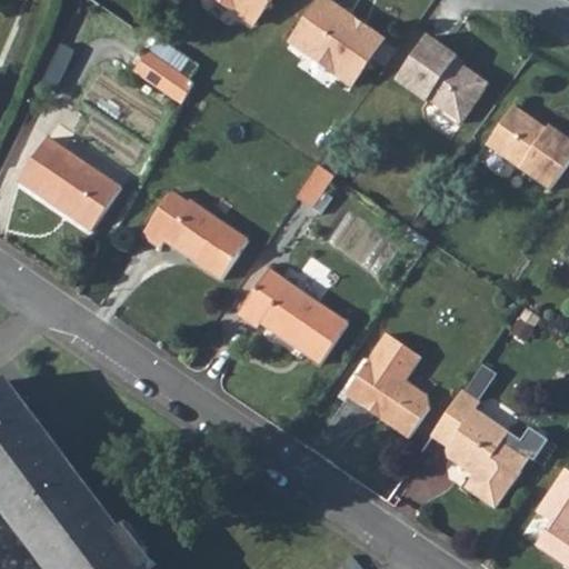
[(228,0),(236,5),(237,12),(255,25),(271,0),(228,0)]
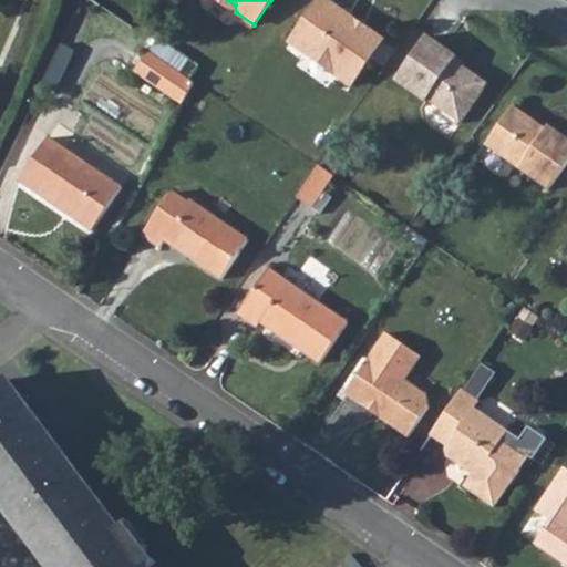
[(323,0),(319,0),(290,43),(307,54),(315,53),(333,66),(334,73),(352,85),(383,40),(367,29),(362,30),(357,26),(356,21),(323,0)]
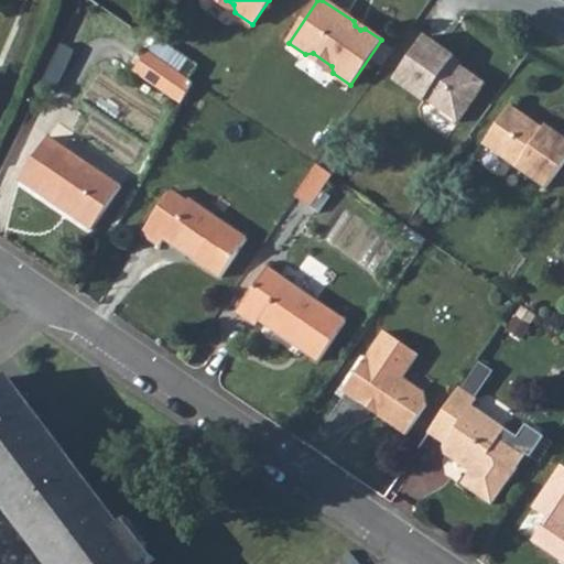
[(455,55),(425,34),(393,79),(424,100),(425,98),(458,121),(483,87),(449,64),(453,60),(455,55)]
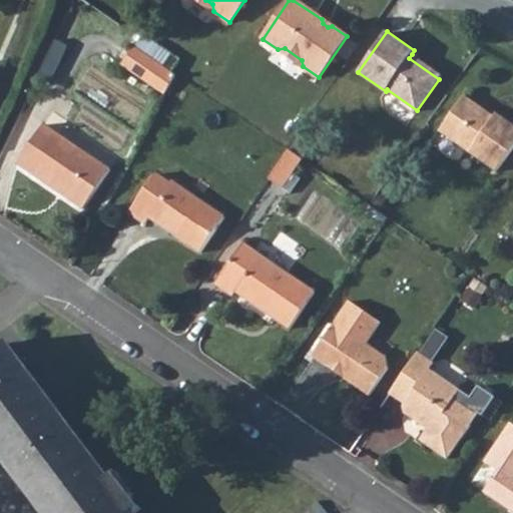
[(131,49),(119,68),(160,96),(172,77),(131,49)]
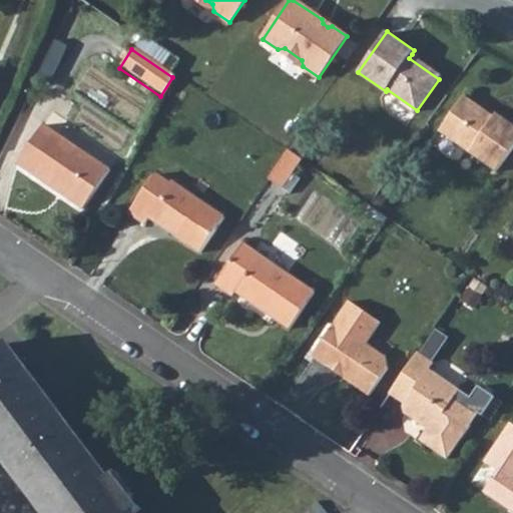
[(412,54),(409,58),(439,79),(442,75),(412,54)]
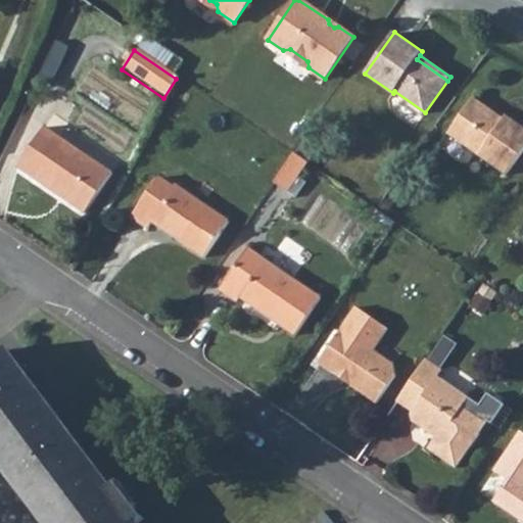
[(506,120),(475,97),(449,133),(508,175),(522,153),(522,127),(508,116),(506,120)]
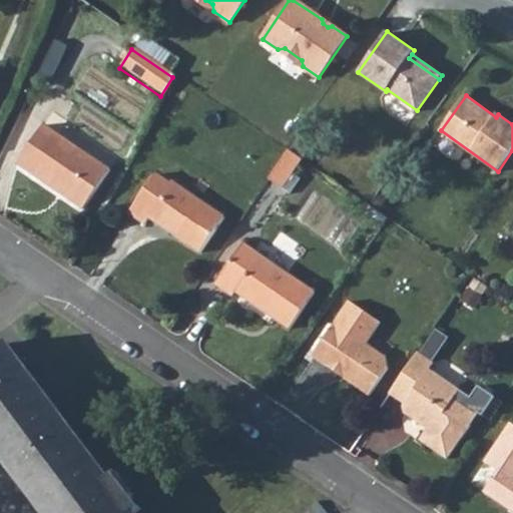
[(40,126),(15,164),(34,178),(38,173),(64,191),(61,196),(81,209),(106,170),(40,126)]
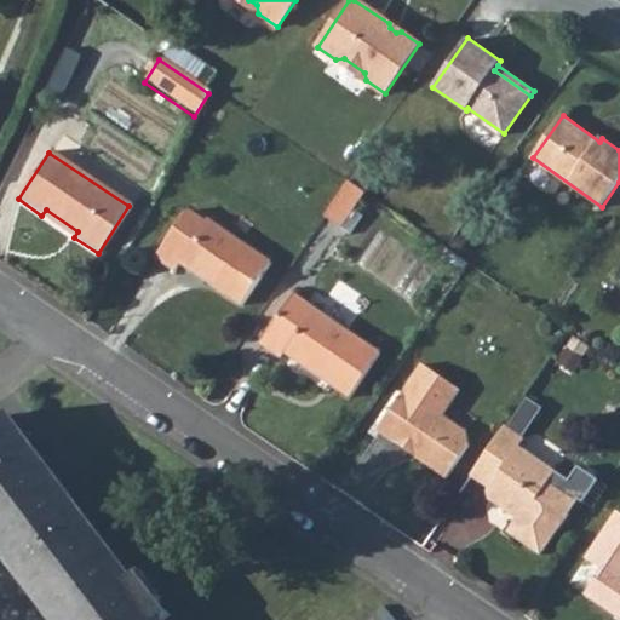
[(346,185),(337,199),(355,210),(363,197),(346,185)]
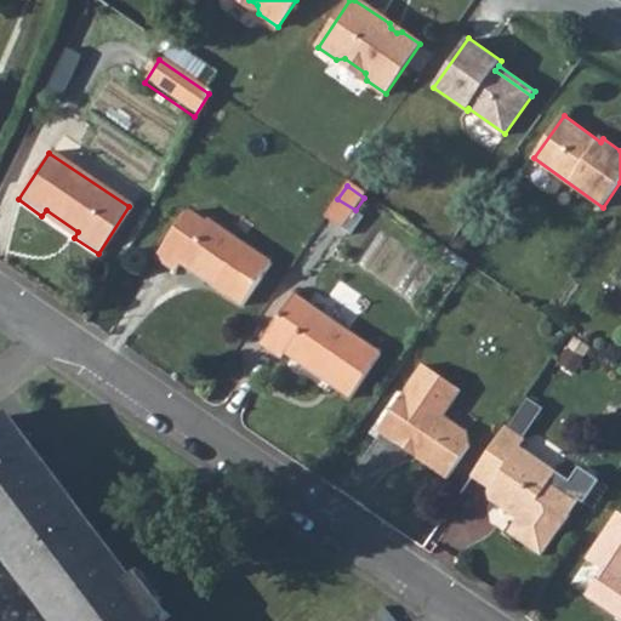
[(337,199),(323,220),(341,232),(355,210),(337,199)]
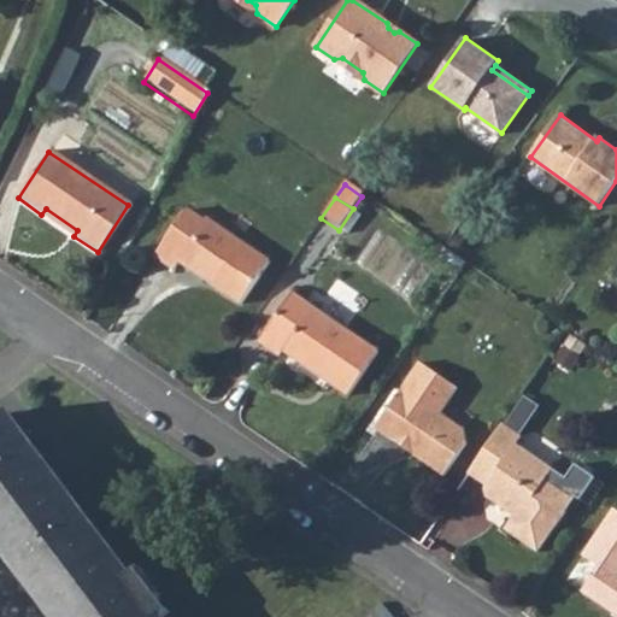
[(186,213),(153,260),(174,274),(178,266),(240,309),(270,266),(207,224),(205,227),(186,213)]
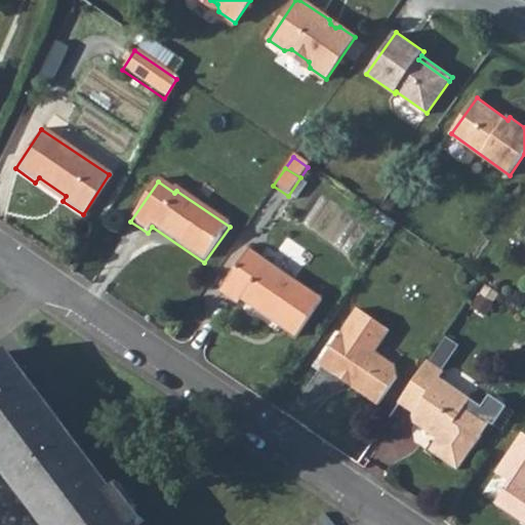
[(246,251),(217,293),(236,306),(239,301),(292,338),(318,300),(246,251)]
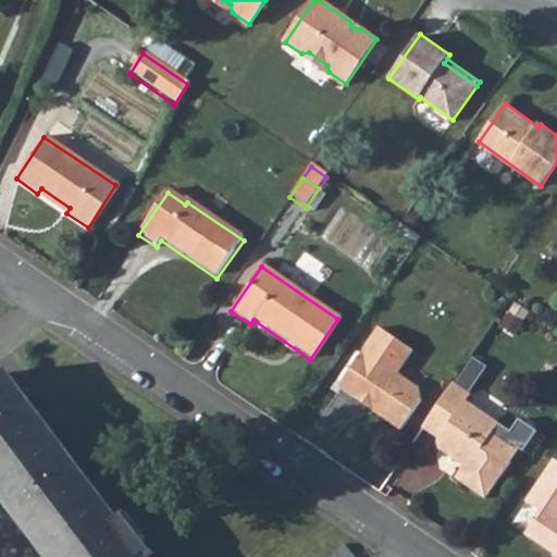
[(398,373),(413,349),(380,326),(338,385),(354,396),(356,392),(376,406),(374,410),(401,429),(422,399),(419,387),(398,373)]
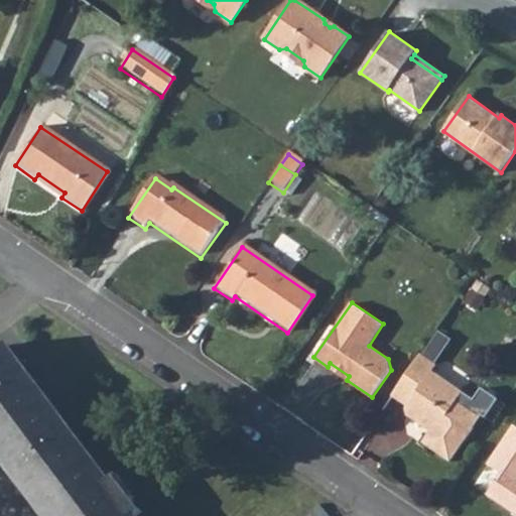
[(134,515),(8,349),(0,354),(0,464),(38,515),(134,515)]
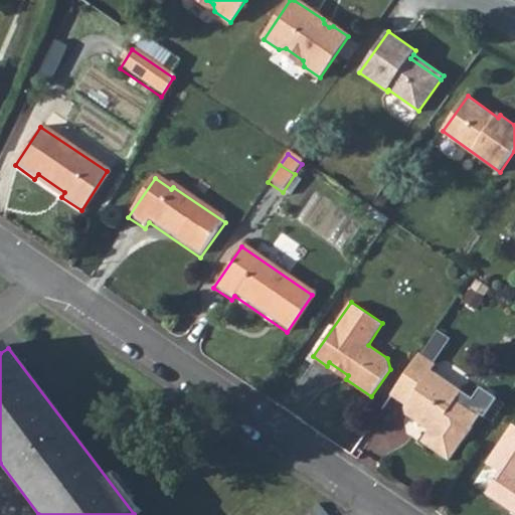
[(437,364),(420,353),(391,394),(407,405),(405,407),(406,414),(418,422),(423,421),(433,426),(422,442),(451,461),(482,413),(459,397),(463,391),(433,370),(437,364)]
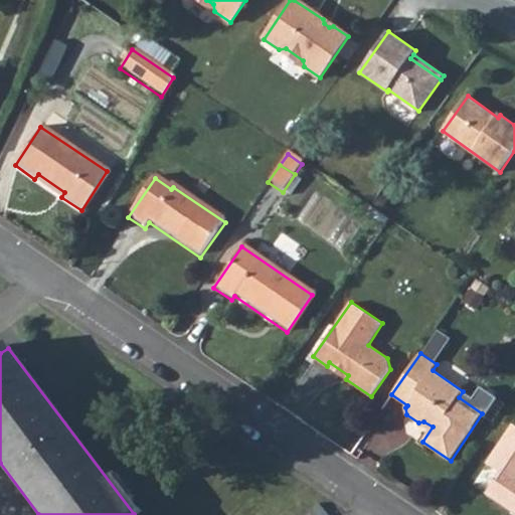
[(514,428),(512,427),(488,467),(501,477),(487,495),(514,514),(514,428)]
